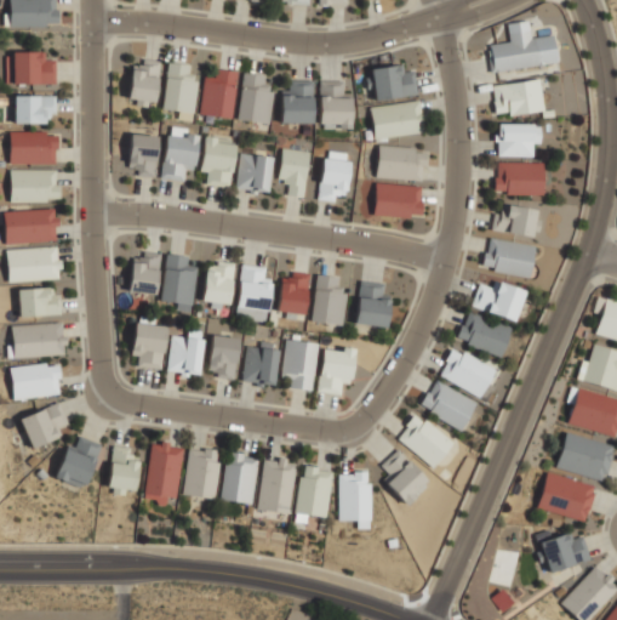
[(58,0),(10,0),(10,27),(58,27),(58,0)]
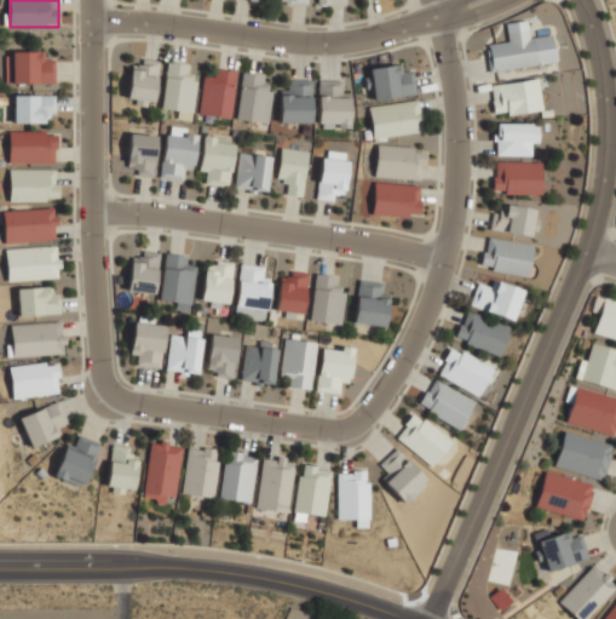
[(493,73),(558,62),(553,33),(531,38),(529,19),(508,23),(511,41),(489,45),(493,73)]
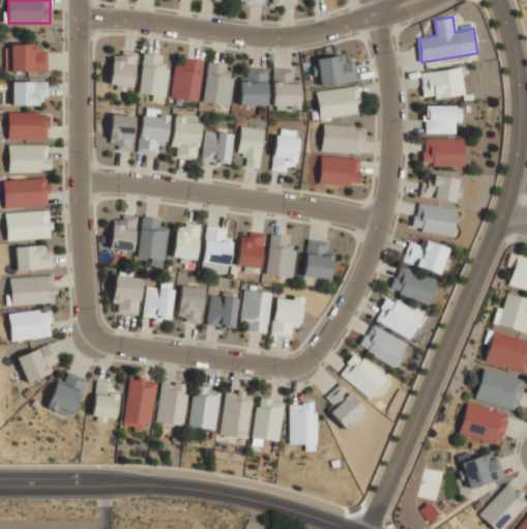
[(49,71),(49,46),(7,46),(7,71),(49,71)]
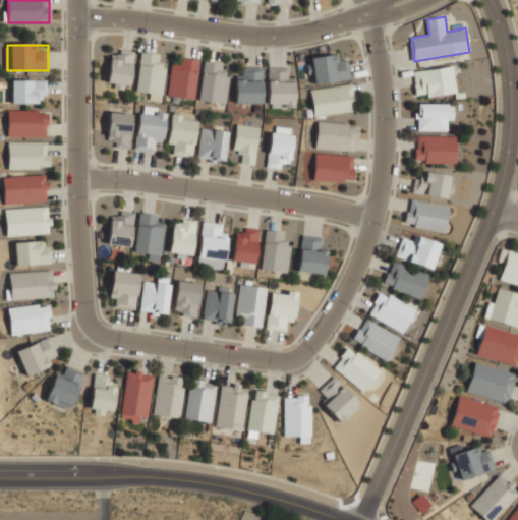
[(133,51),(110,51),(110,88),(133,88),(133,51)]
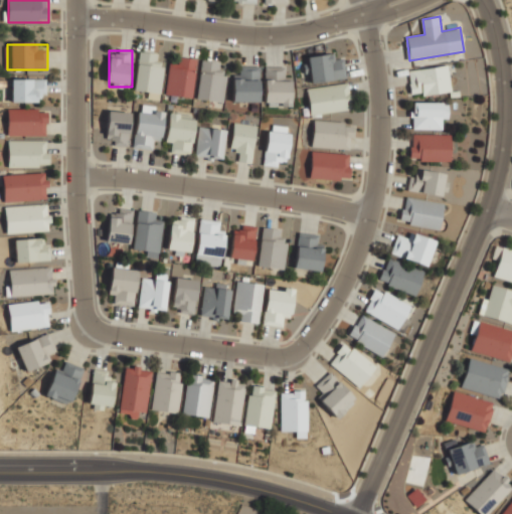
[(166,64),(157,63),(158,52),(140,50),(136,90),(146,91),(146,98),(162,99),(166,64)]
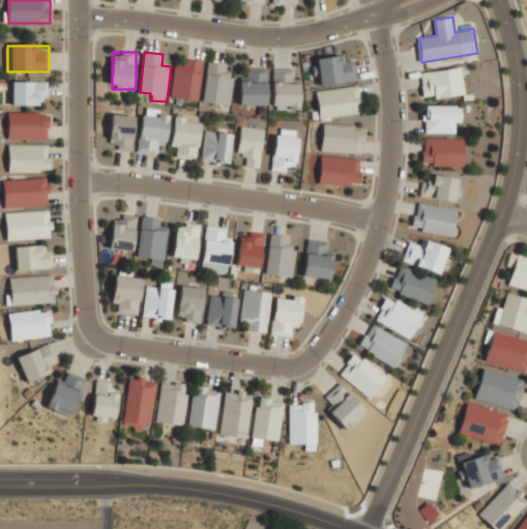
[(353,58),(315,56),(313,82),(352,84),(353,58)]
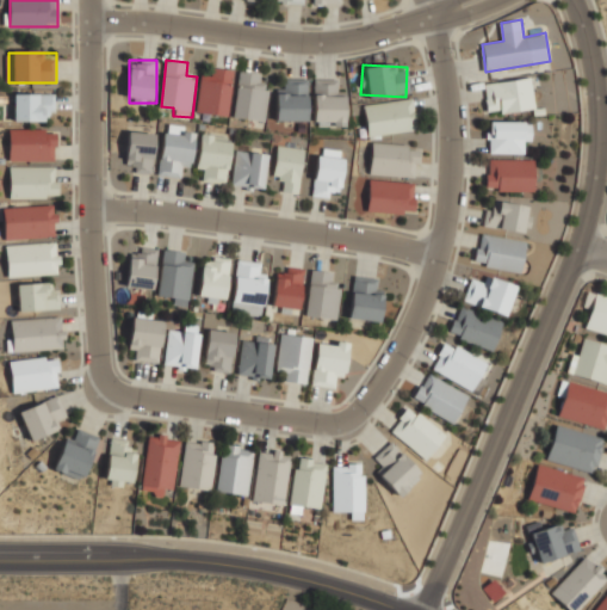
[(212,76),(204,75),(198,112),(229,116),(235,71),(214,67),(212,76)]
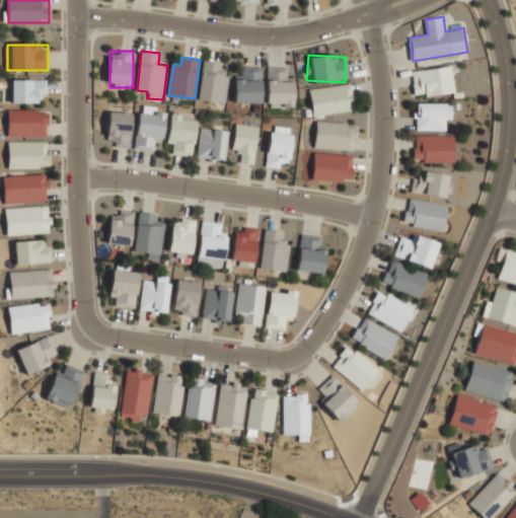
[(223,62),(205,60),(200,100),(226,103),(229,73),(222,72),(223,62)]
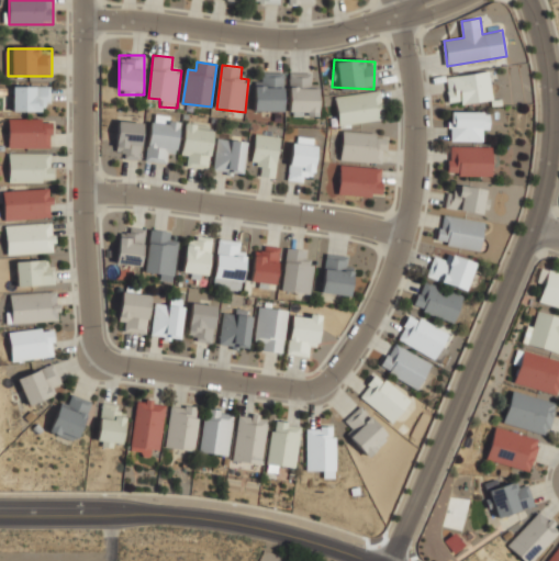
[(491,71),(447,77),(450,107),(494,101),(491,71)]
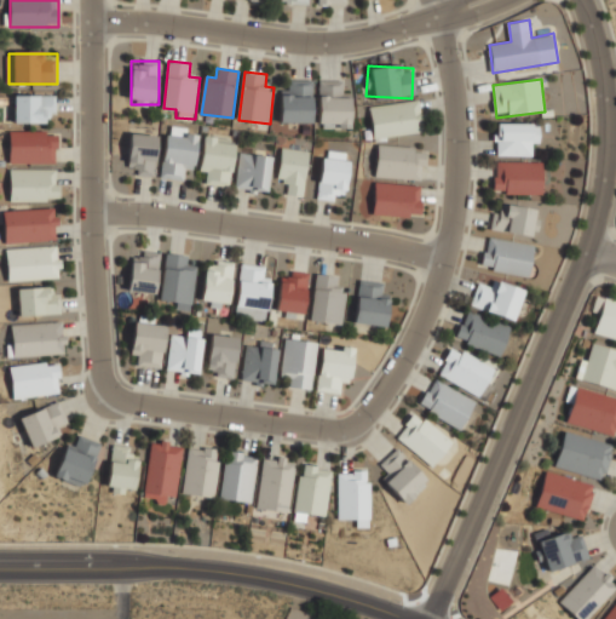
[(314,80),(282,80),(282,122),(314,122),(314,80)]
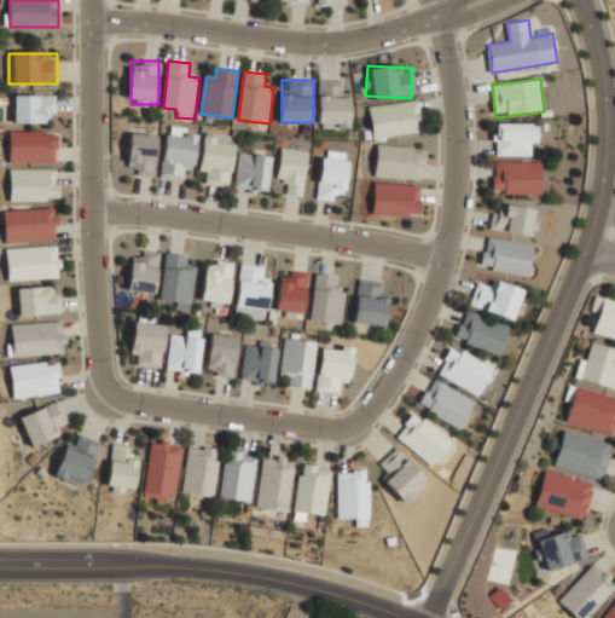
[(342,92),(342,80),(320,80),(320,127),(352,127),(352,92),(342,92)]
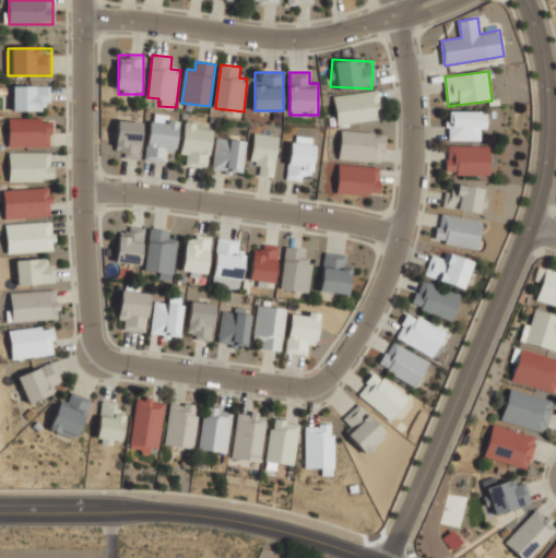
[(14,110),(51,110),(51,85),(14,85),(14,110)]
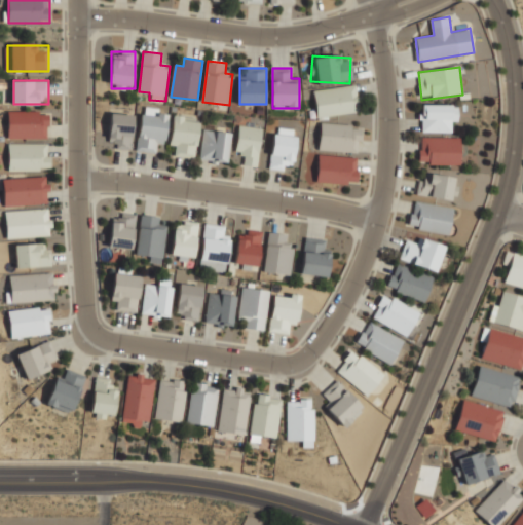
[(318,117),(361,112),(358,84),(314,89),(318,117)]
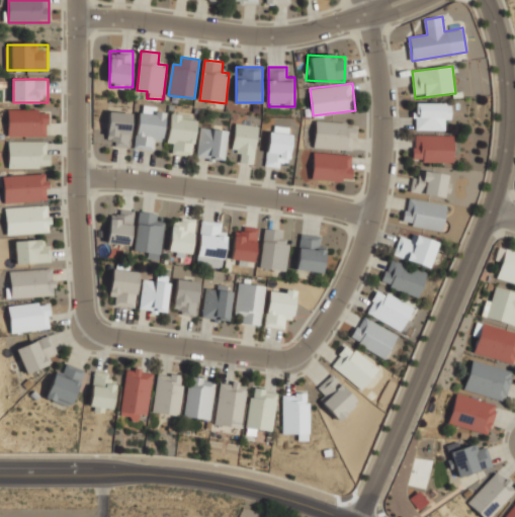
[(415,131),(451,131),(451,103),(415,103),(415,131)]
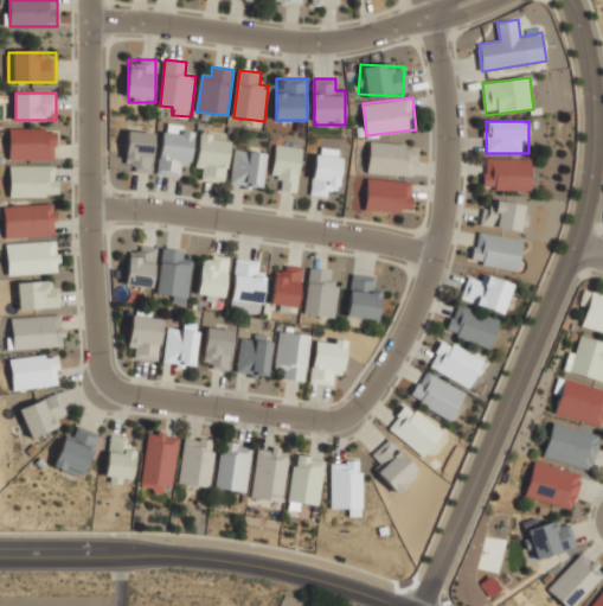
[(180,176),(181,165),(192,166),(196,131),(164,127),(159,174),(180,176)]
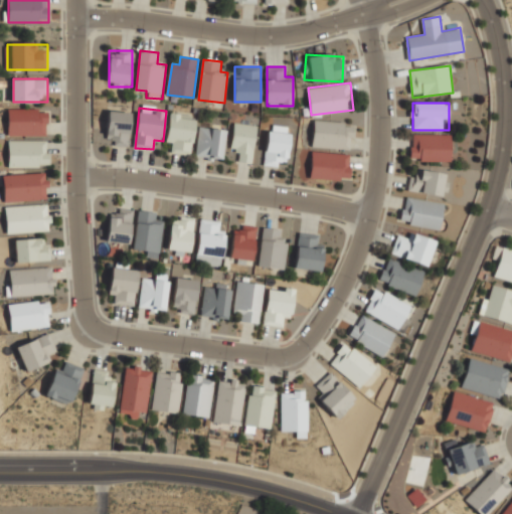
[(9,136),(47,136),(47,110),(9,110),(9,136)]
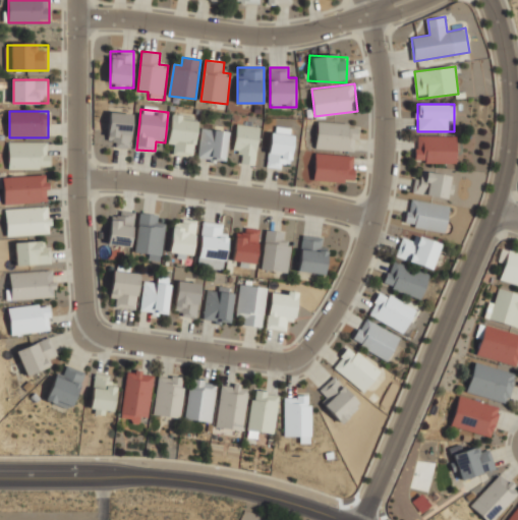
[(132,112),(109,112),(109,146),(132,146),(132,112)]
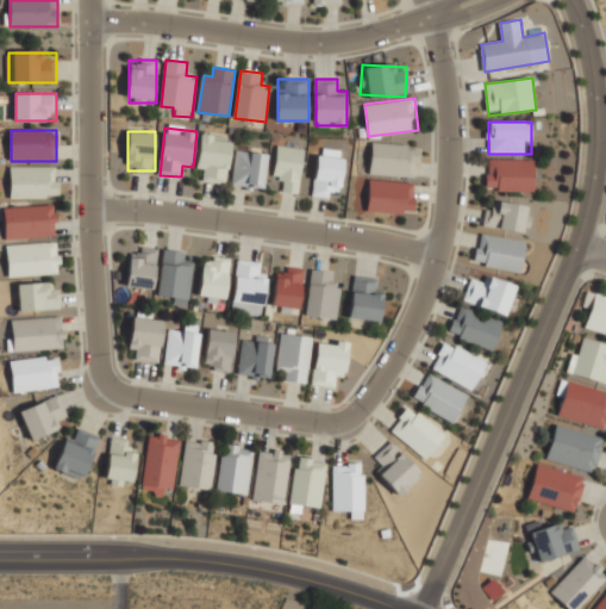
[(198,167),(207,168),(205,181),(227,184),(233,135),(202,131),(198,167)]
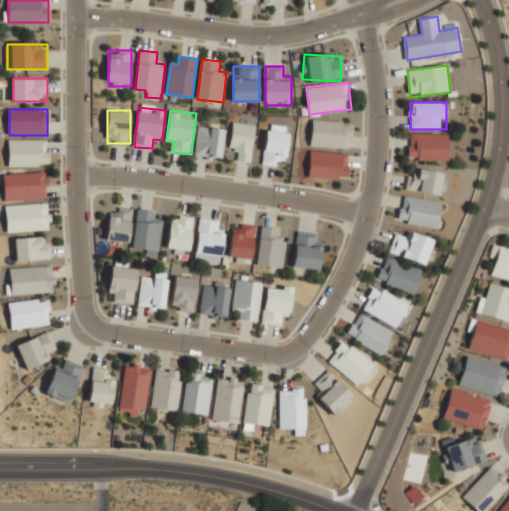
[(312,146),(351,147),(352,121),(313,120),(312,146)]
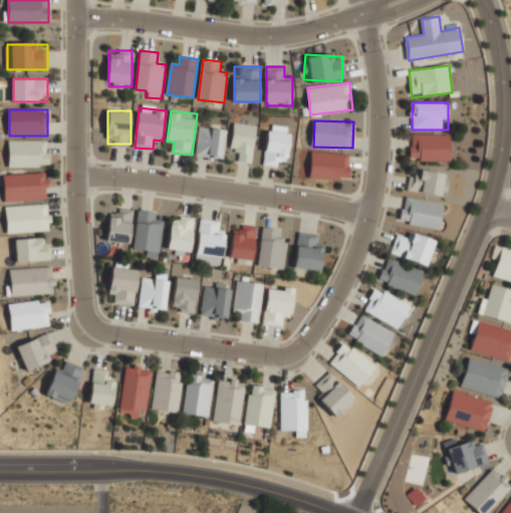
[(230,161),(252,164),(257,124),(235,121),(230,161)]
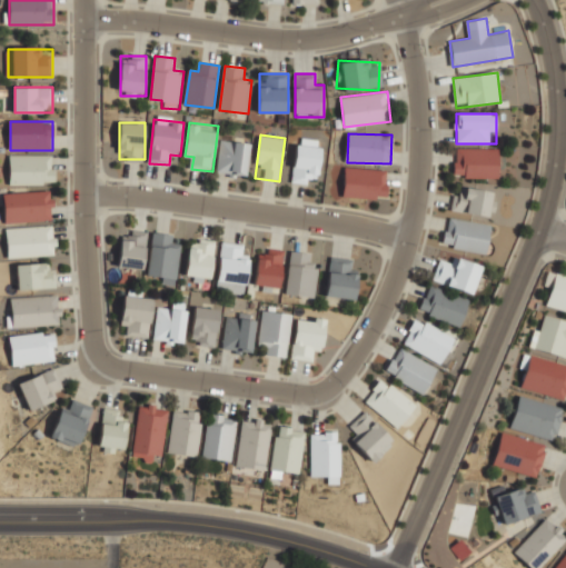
[(293,182),(318,186),(321,139),(297,137),(293,182)]
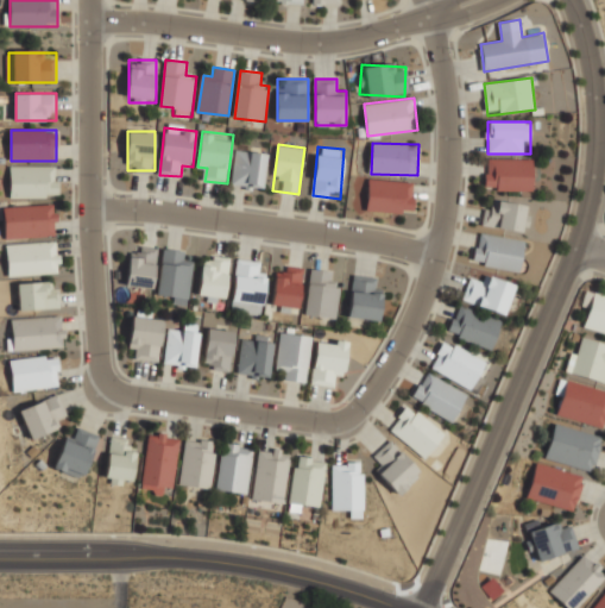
[(235,187),(266,187),(266,150),(235,150),(235,187)]
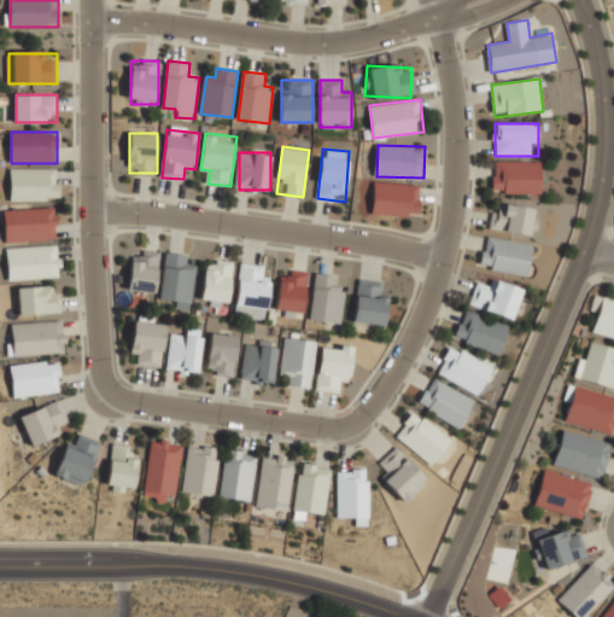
[(542,193),(542,162),(493,162),(493,193),(542,193)]
